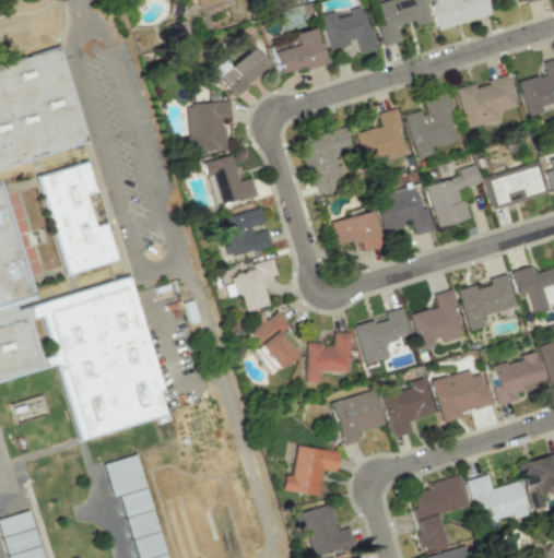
[(432,23),(424,0),(389,0),(379,3),(386,25),(379,27),(386,47),(403,42),(399,26),(416,21),(417,26),(432,23)]
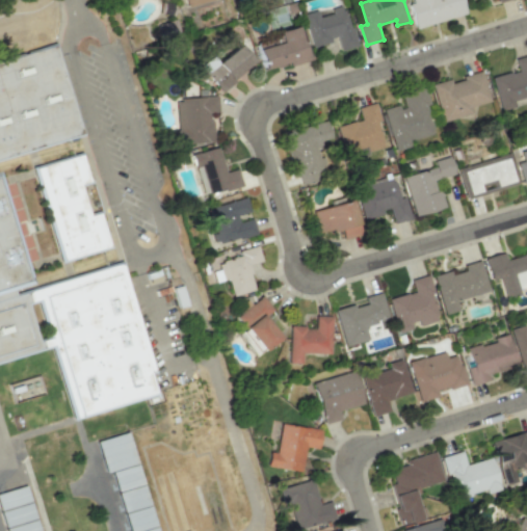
[(469,15),(464,0),(410,0),(418,29),(469,15)]
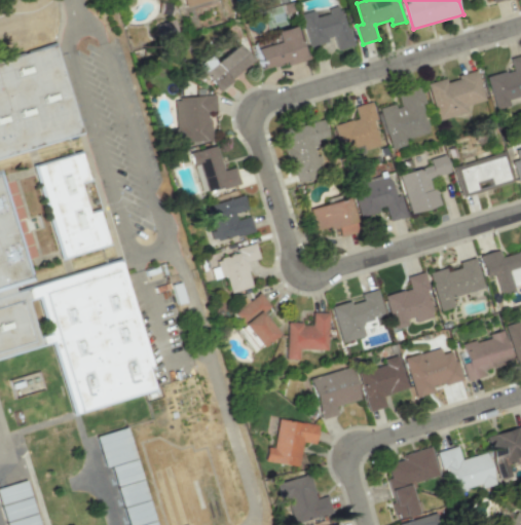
[(335,42),(338,50),(357,45),(344,3),(302,16),(311,48),(335,42)]
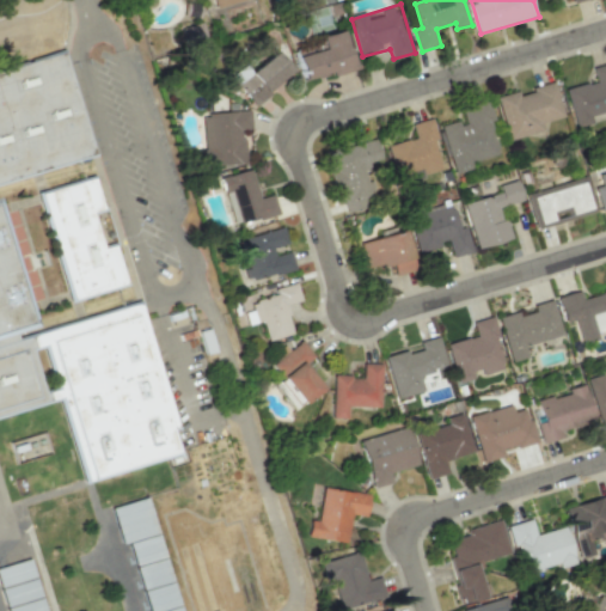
[(306,80),(336,72),(337,77),(356,71),(344,30),(322,37),(325,49),(299,56),(306,80)]
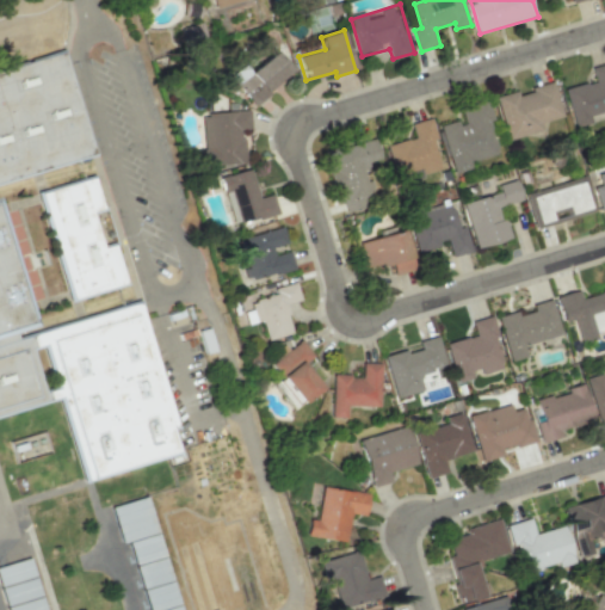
[(0,185),(99,154),(68,50),(0,71),(0,185)]
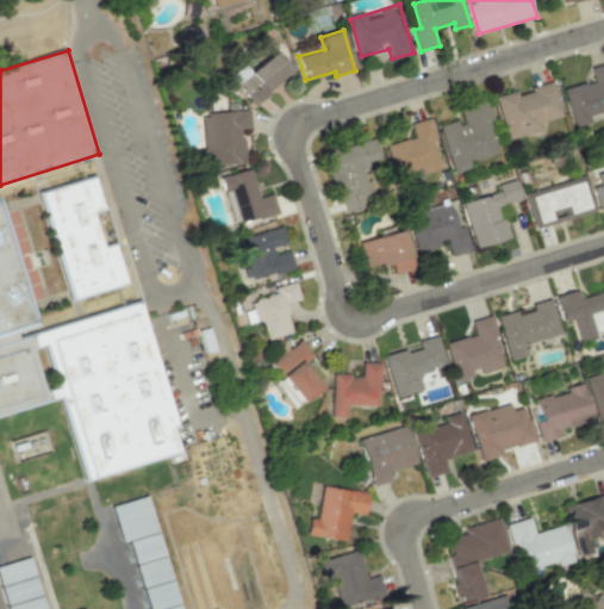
[(257,107),(273,94),(271,92),(294,73),(279,53),(238,84),(257,107)]
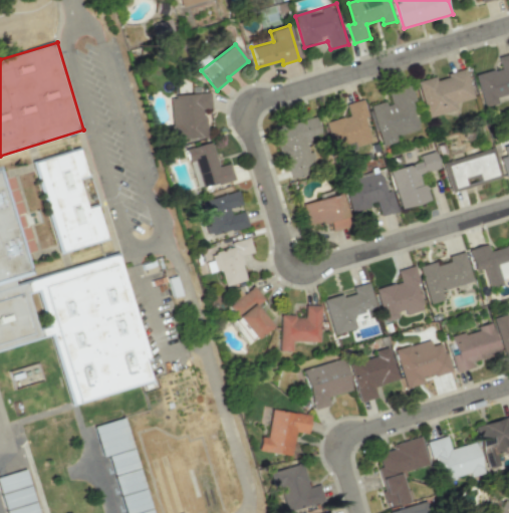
[(487,108),(500,104),(499,98),(508,95),(508,55),(500,58),(503,67),(477,75),(487,108)]
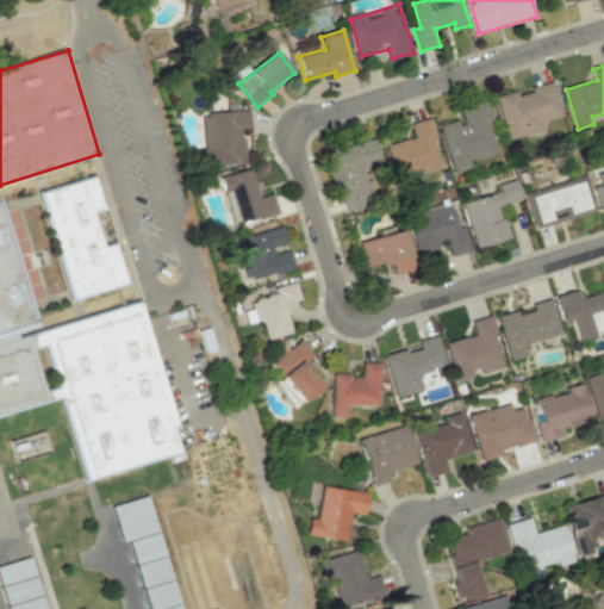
[(499,98),(511,141),(546,131),(543,124),(566,118),(556,84),(521,93),(520,92),(499,98)]
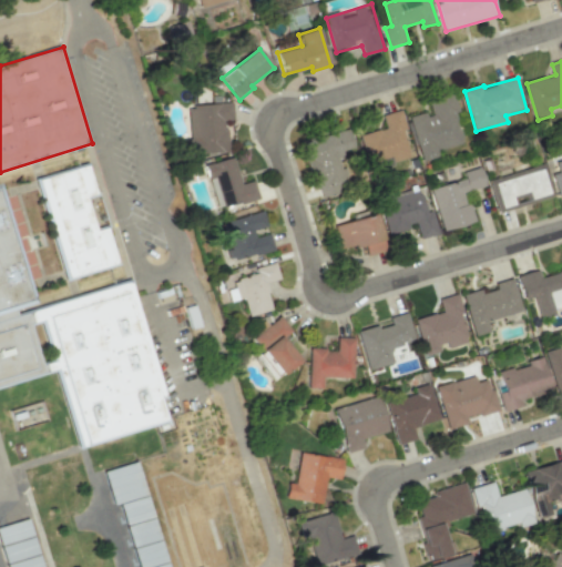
[(412,118),(423,162),(440,158),(439,151),(466,144),(458,112),(461,112),(457,94),(429,102),(431,112),(412,118)]
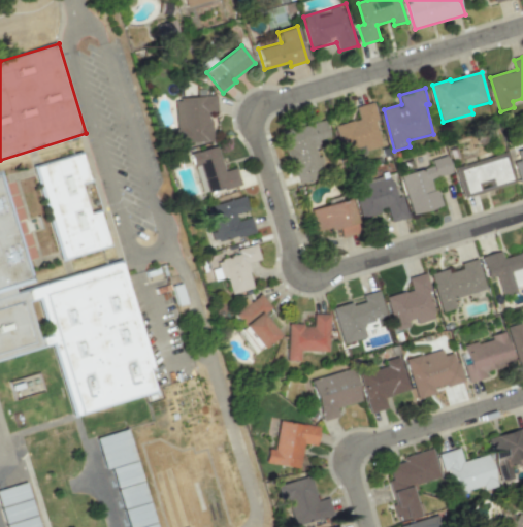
[(178,98),(181,145),(215,143),(213,112),(220,112),(219,96),(178,98)]
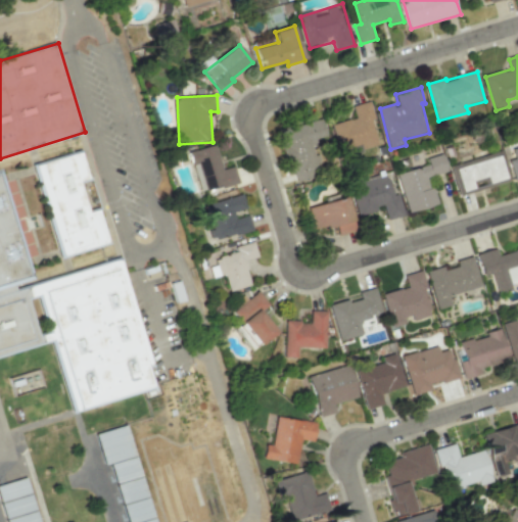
[(344,158),(386,145),(372,100),(354,106),(358,117),(334,125),(344,158)]
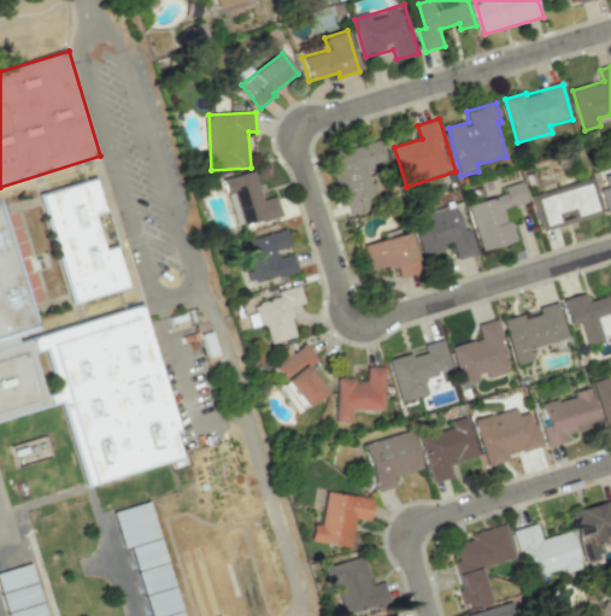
[(388,164),(383,142),(334,153),(348,217),(371,211),(369,198),(382,195),(380,183),(374,185),(370,168),(388,164)]
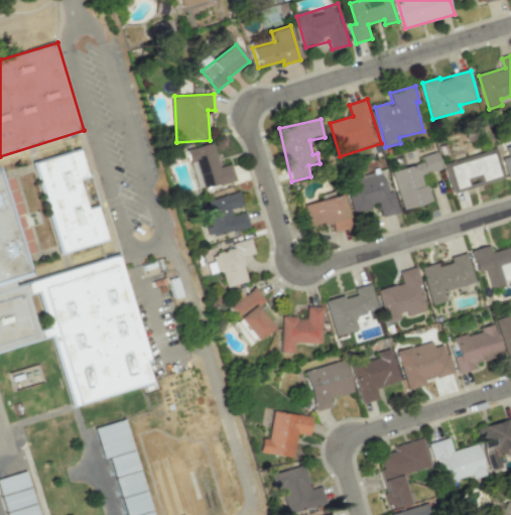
[(205,188),(237,180),(233,164),(222,167),(216,143),(188,150),(193,163),(199,161),(205,188)]
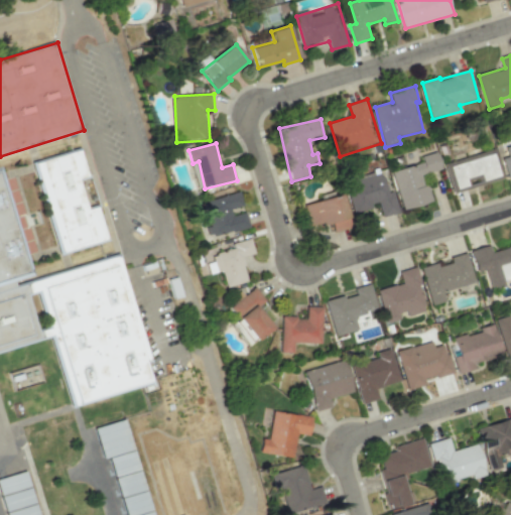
[(84,147),(33,163),(64,256),(112,241),(100,205),(91,208),(82,180),(93,177),(84,147)]
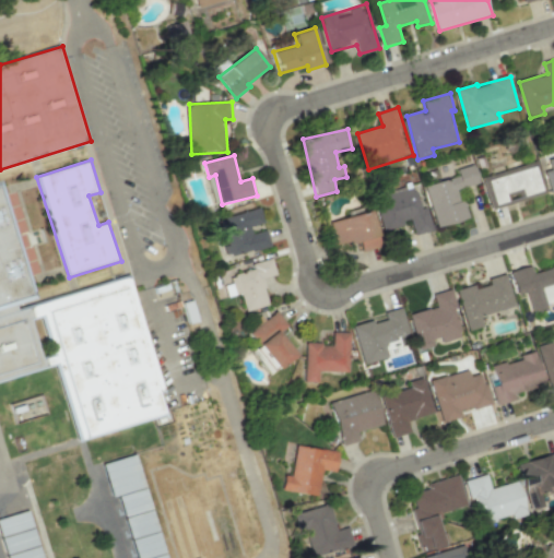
[(549,194),(539,162),(487,177),(496,210),(549,194)]
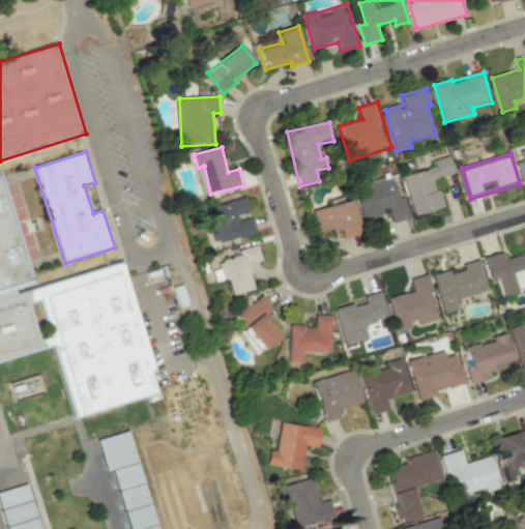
[(445,209),(438,179),(456,175),(451,156),(434,160),(436,169),(405,176),(415,216),(445,209)]
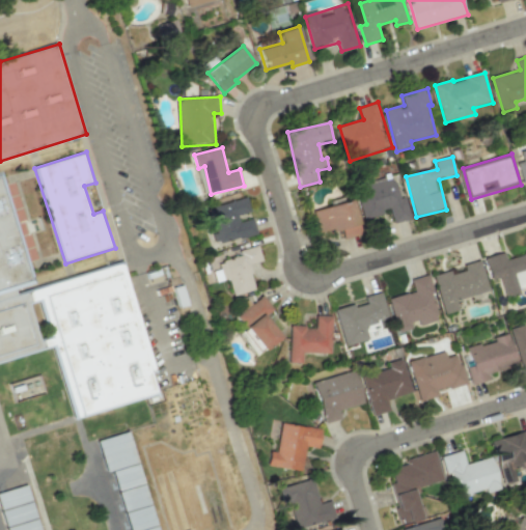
[(357,186),(367,221),(390,214),(393,225),(413,220),(399,173),(357,186)]
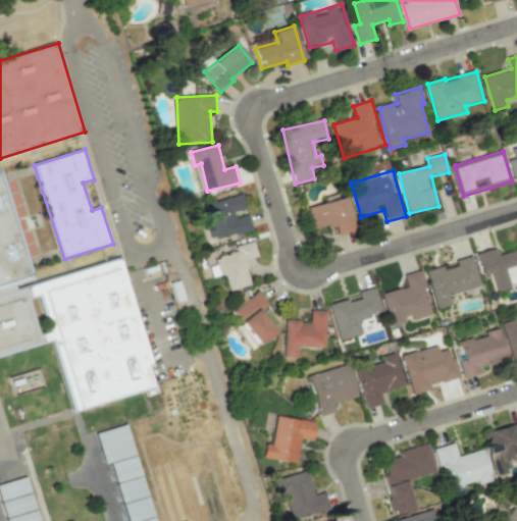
[(0,189),(27,277),(0,285),(0,189)]
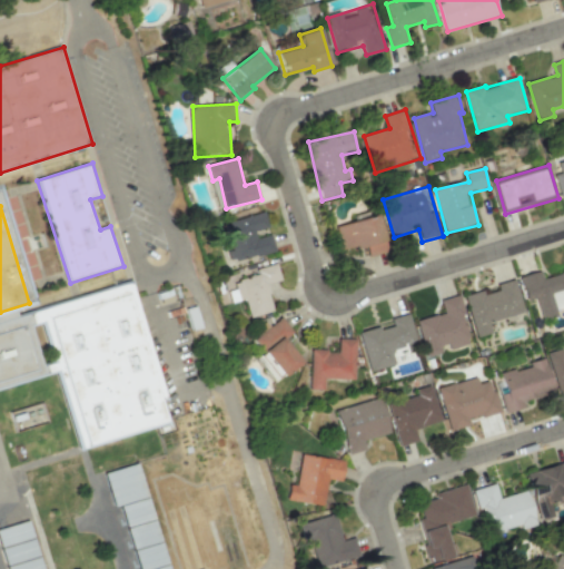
[(278,252),(274,235),(260,238),(259,231),(270,227),(267,213),(227,223),(236,262),(278,252)]
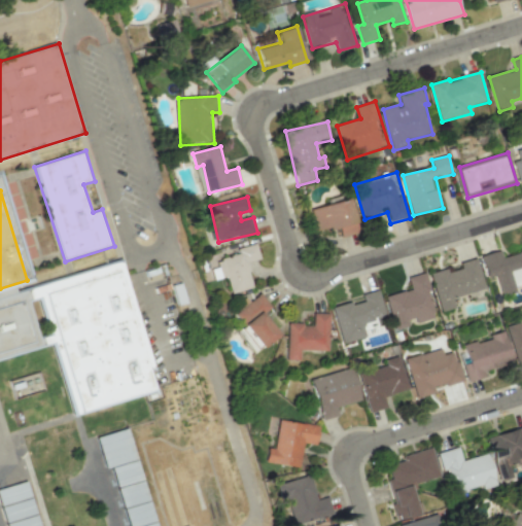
[(312,209),(319,235),(343,228),(346,237),(362,232),(352,197),(312,209)]
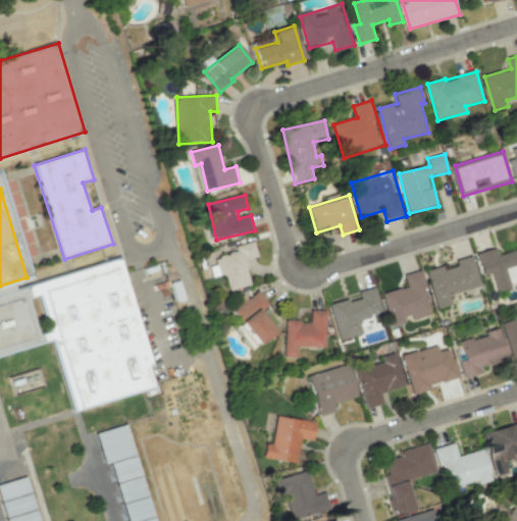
[(253,284),(246,261),(260,257),(255,242),(219,253),(231,292),(253,284)]
